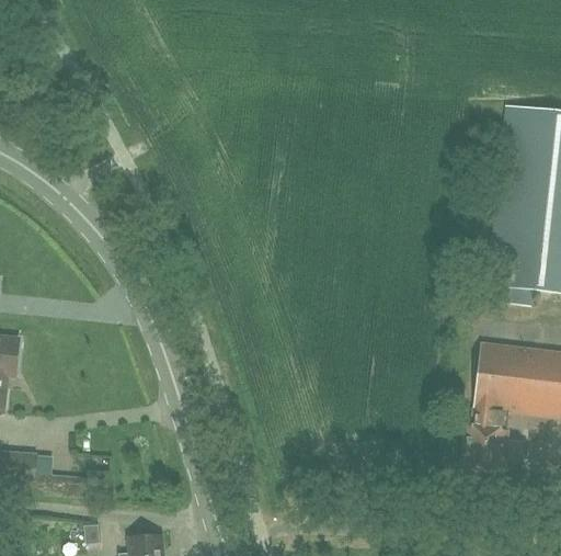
[(530,303),(531,287),(560,290),(560,110),(507,104),(485,297),(530,303)]
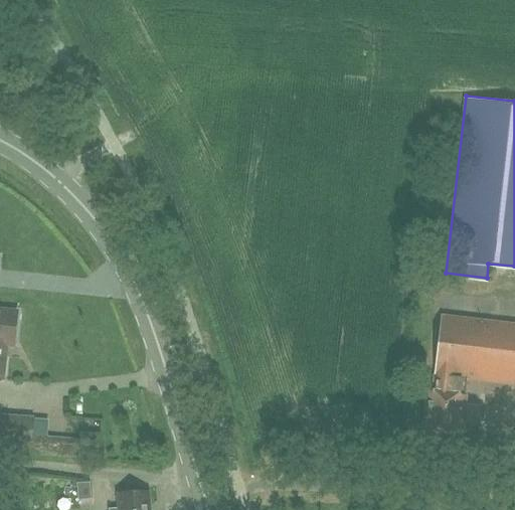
[(17,309),(0,306),(0,374),(3,375),(6,341),(13,342),(17,309)]
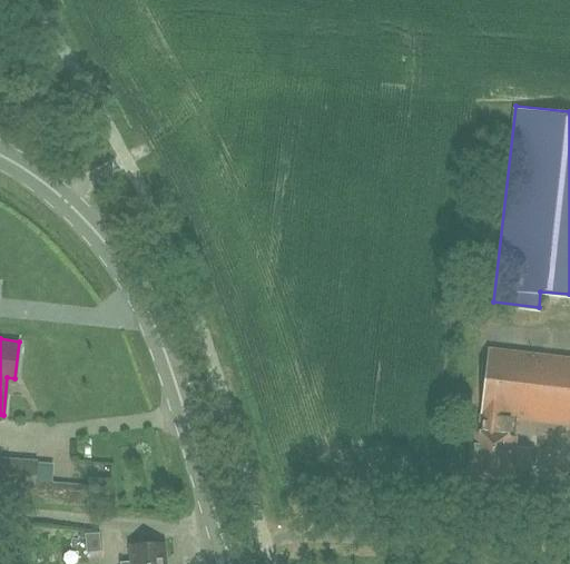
[(529,444),(514,442),(517,416),(569,422),(569,354),(488,345),(479,429),(472,428),(468,473),(526,480),(529,444)]
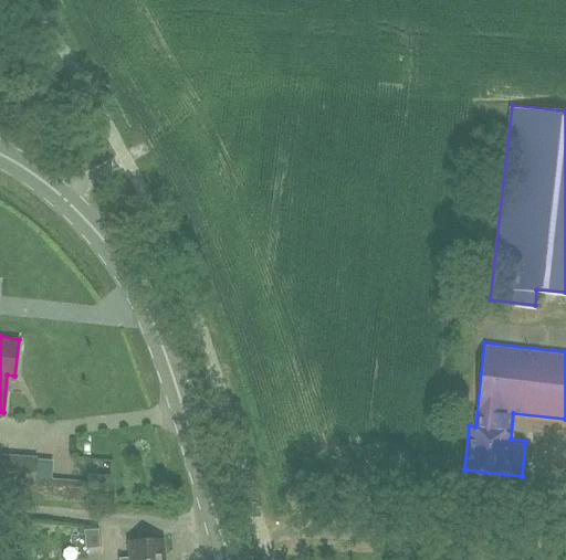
[(17,493),(86,498),(87,481),(35,476),(37,455),(0,452),(0,482),(17,484),(17,493)]
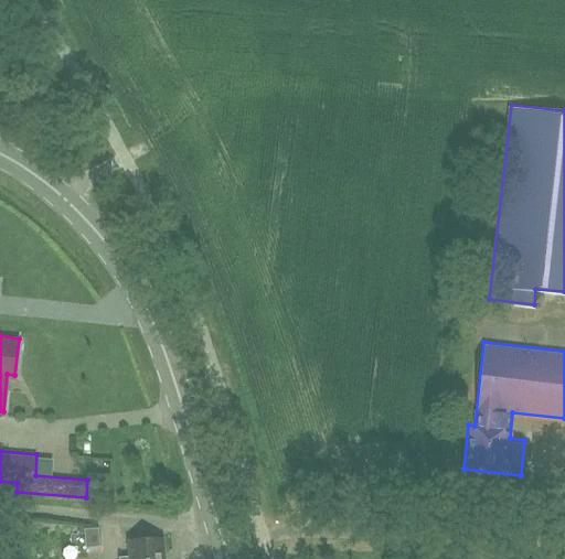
[(87,480),(86,497),(110,500),(113,475),(87,473),(87,480)]
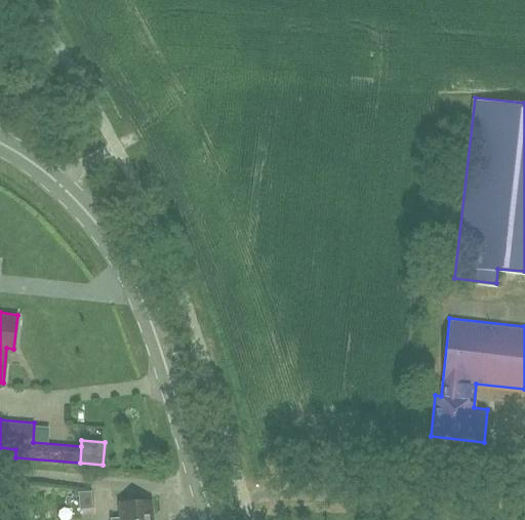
[(152,519),(151,498),(120,501),(121,514),(111,515),(110,519),(152,519)]
